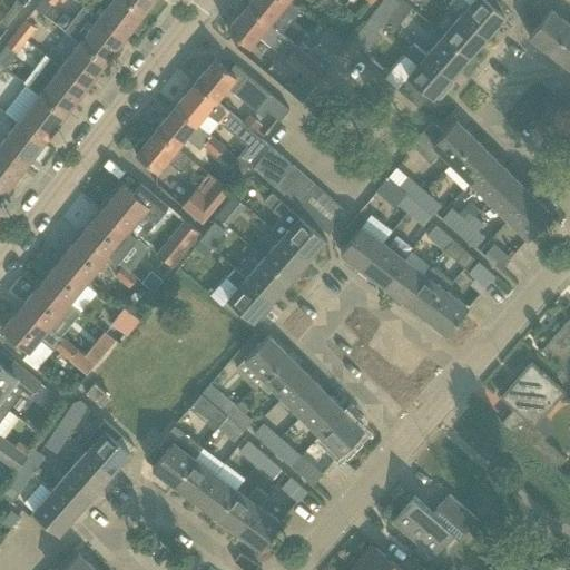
[(126,0),(111,0),(98,18),(124,38),(144,13),(126,0)]
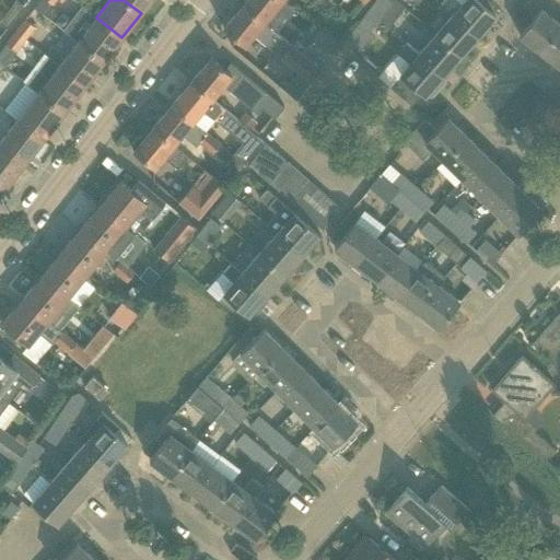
[(124,0),(141,13),(151,0),(124,0)]
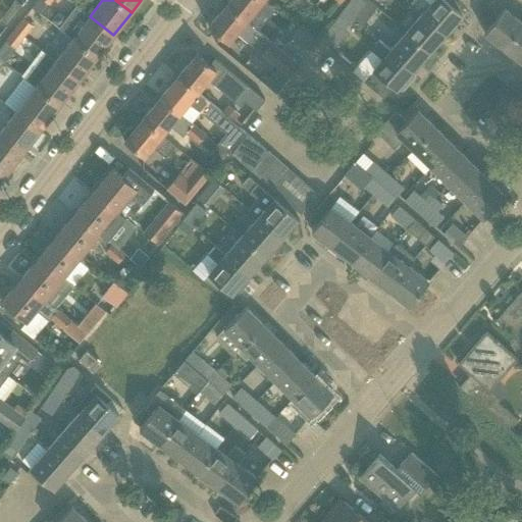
[(229,0),(226,3),(247,20),(263,0),(229,0)]
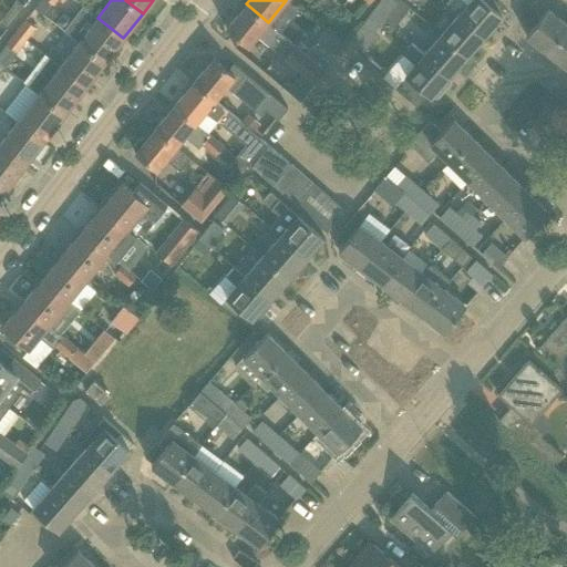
[(316,0),(327,8),(328,7),(337,14),(343,7),(334,0),(316,0)]
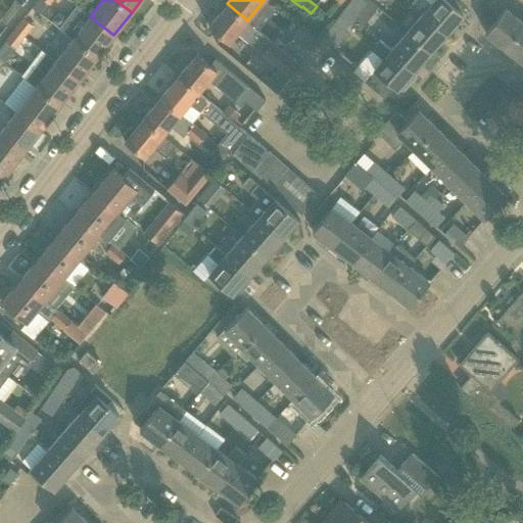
[(363,0),(349,0),(343,9),(354,17),(366,2),(363,0)]
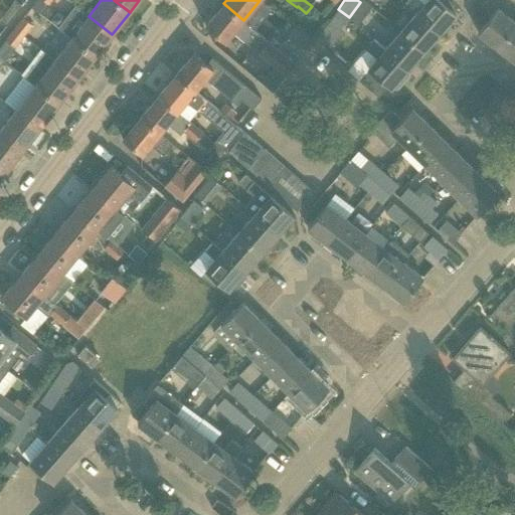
[(407,0),(405,2),(405,3),(416,13),(417,13),(440,32),(456,14),(450,9),(439,0),(427,0),(423,5),(418,0),(407,0)]
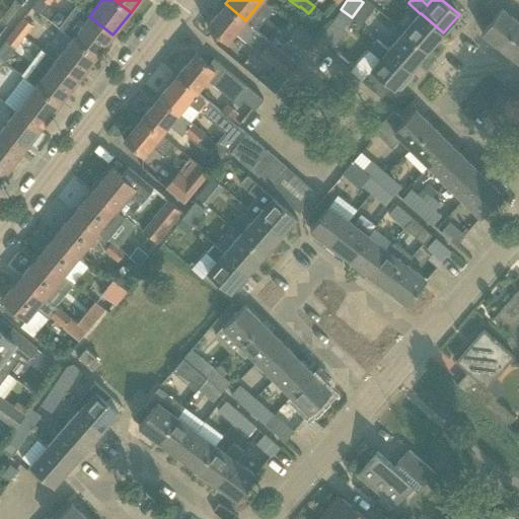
[(15,1),(8,11),(14,16),(22,6),(15,1)]
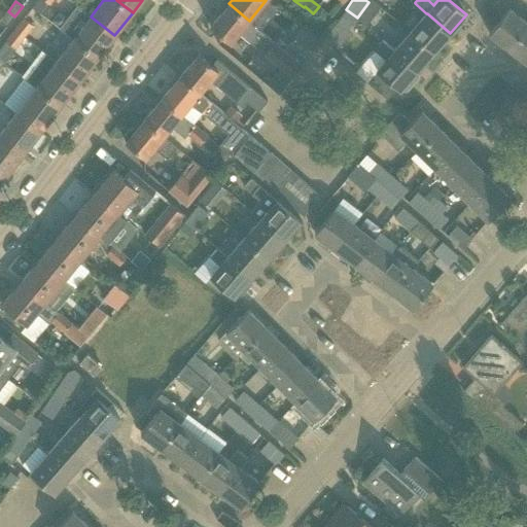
[(249,21),(229,3),(210,27),(231,43),(239,34),(280,68),(292,77),(302,65),(291,57),(283,50),(249,22),(249,21)]
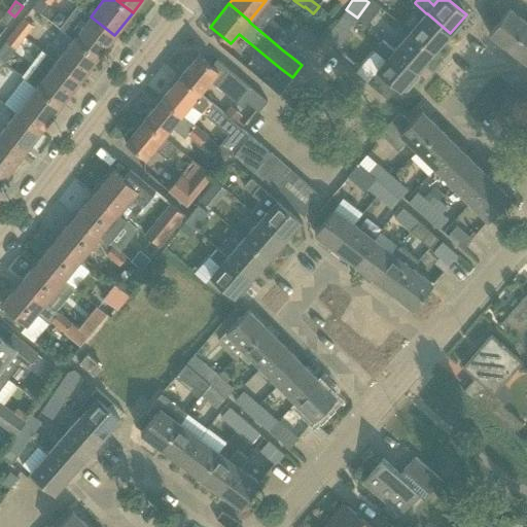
[(510,49),(526,26),(526,23),(508,8),(489,34),(510,49)]
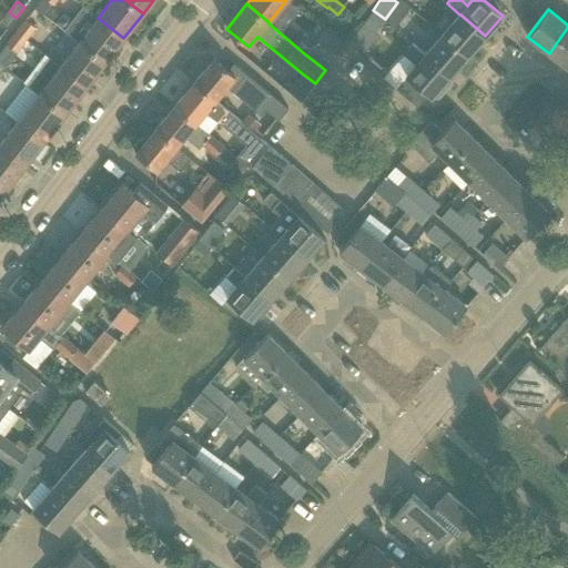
[(385,19),(373,10),(348,41),(364,52),(377,36),(374,32),(385,19)]
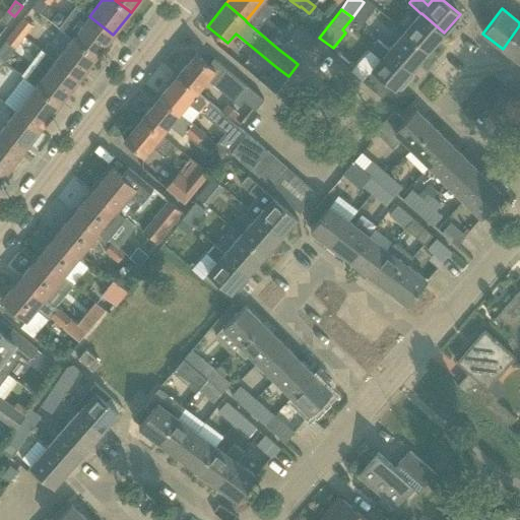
[(14,16),(8,11),(0,20),(7,26),(14,16)]
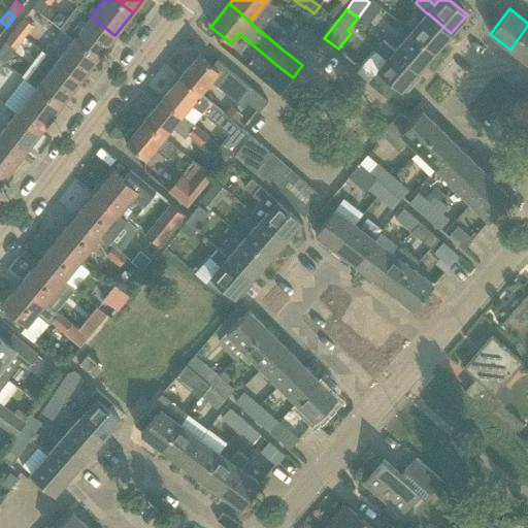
[(427,13),(410,33),(433,53),(451,33),(428,13),(427,13)]
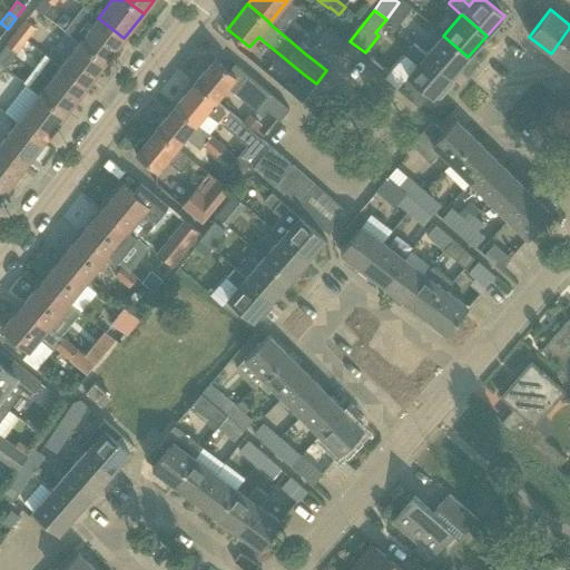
[(124,38),(98,18),(79,43),(105,64),(124,38)]
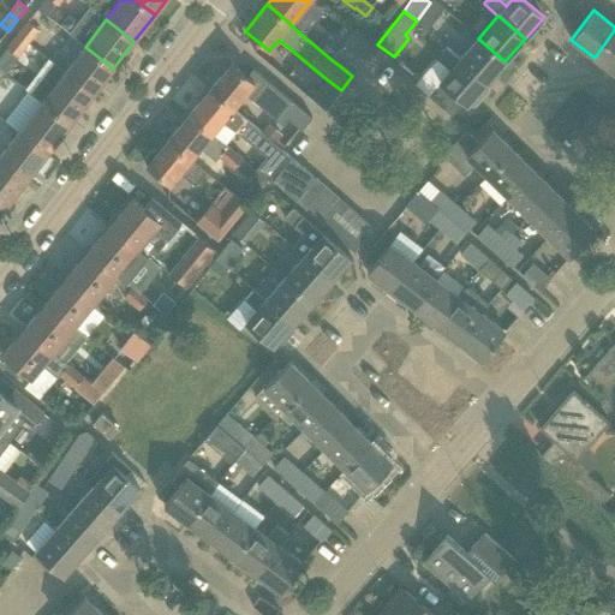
[(16,34),(28,43),(37,29),(27,21),(16,34)]
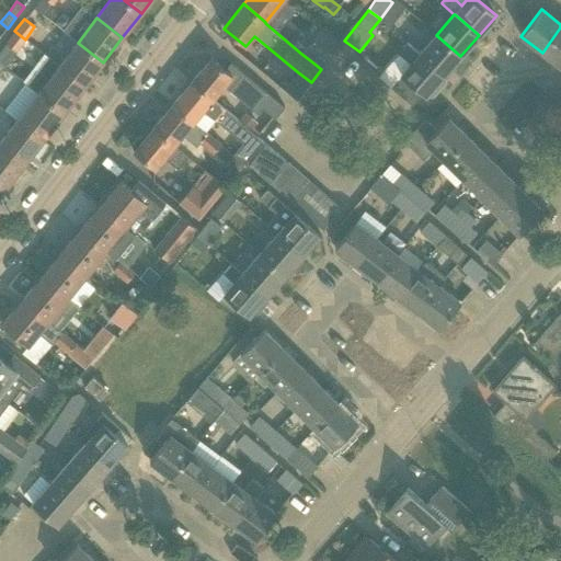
[(560,27),(542,53),(560,67),(560,27)]
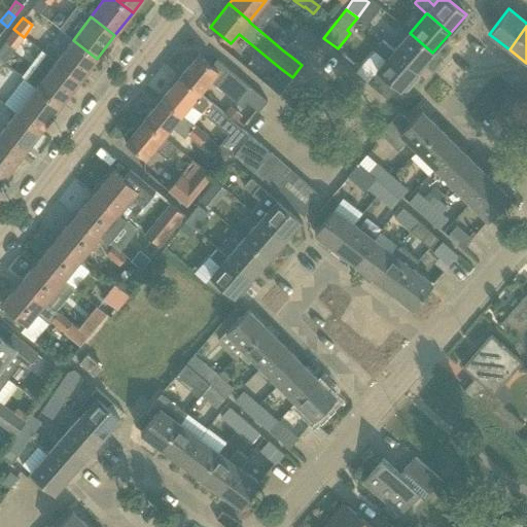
[(24,37),(13,29),(5,40),(15,48),(24,37)]
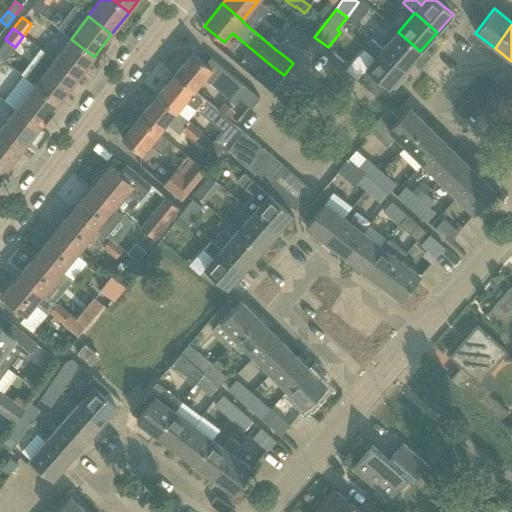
[(293,63),(309,44),(311,42),(292,28),(275,49),(283,55),(293,63)]
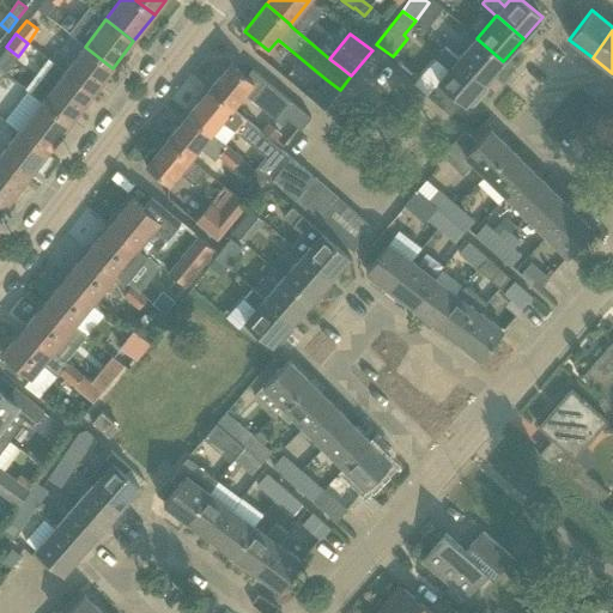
[(477,38),(459,59),(485,83),(503,61),(477,38)]
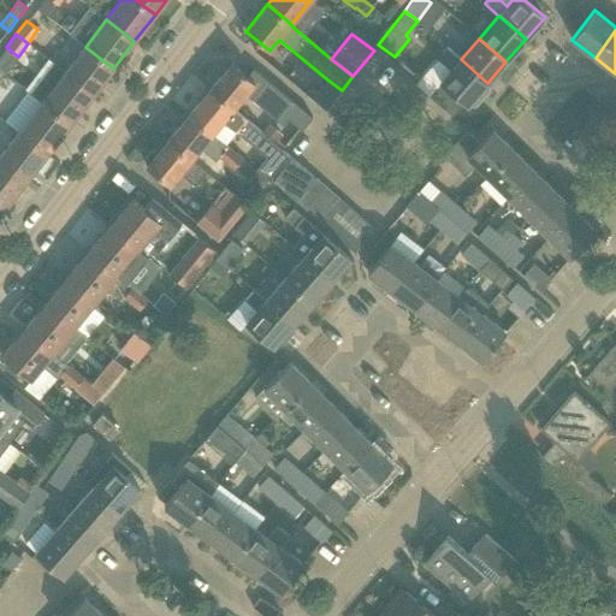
[(113,69),(86,47),(64,73),(92,96),(113,69)]
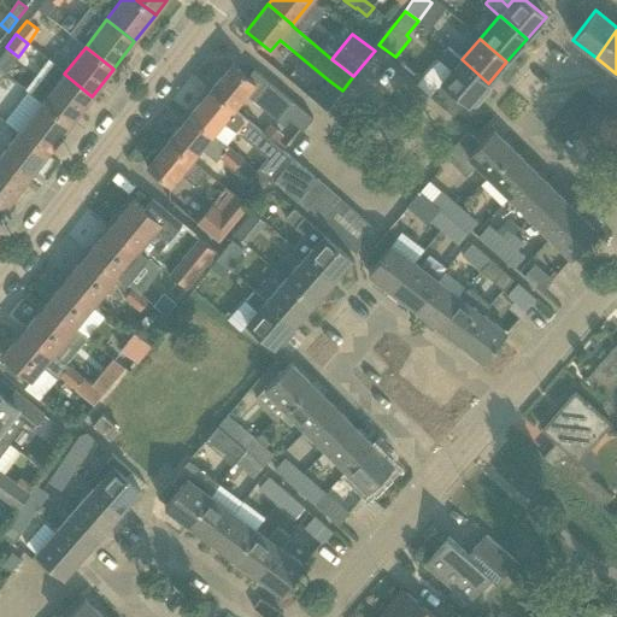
[(438,58),(452,70),(429,95),(453,116),(465,103),(469,105),(470,104),(472,106),(476,106),(483,99),(482,94),(480,93),(488,83),(462,59),(447,47),(438,58)]
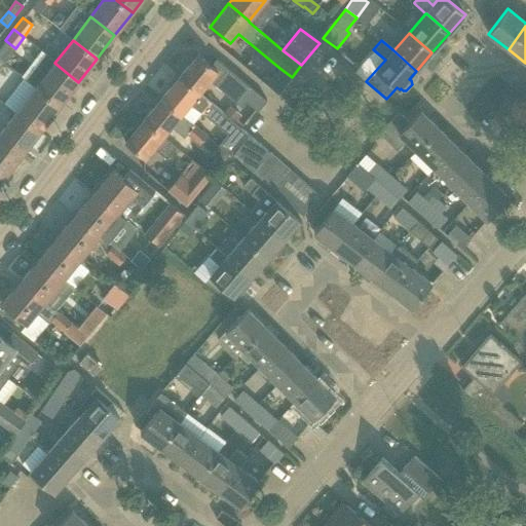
[(215,58),(210,64),(197,53),(180,76),(199,92),(210,80),(241,107),(246,102),(258,111),(266,101),(215,58)]
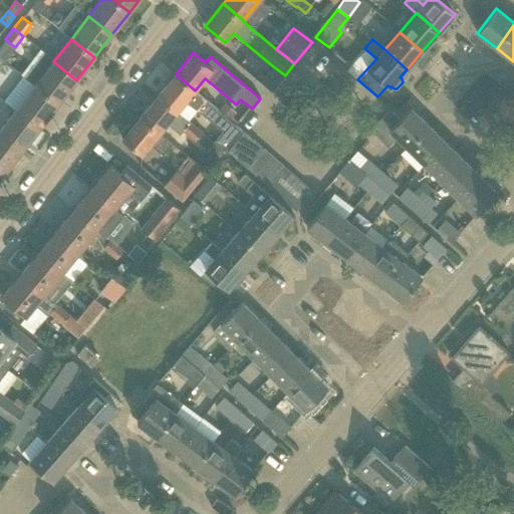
[(53,61),(35,84),(59,102),(76,80),(53,61)]
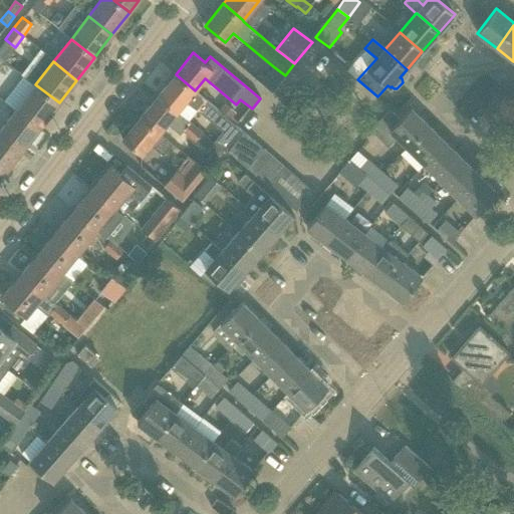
[(273,66),(259,82),(271,92),(285,75),(273,66)]
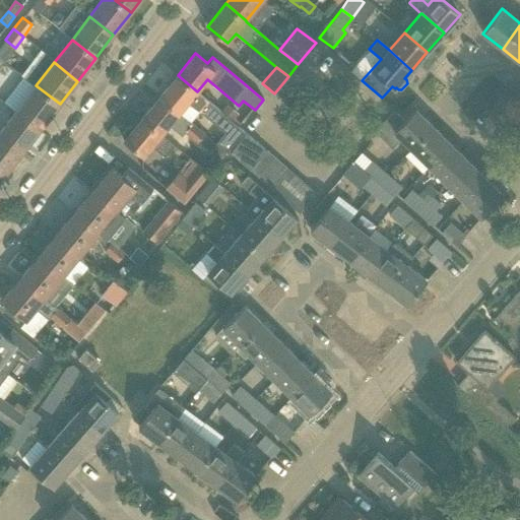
[(178,75),(159,96),(180,113),(189,102),(225,132),(215,143),(229,154),(231,151),(231,150),(245,131),(239,125),(220,111),(214,106),(197,91),(178,75)]
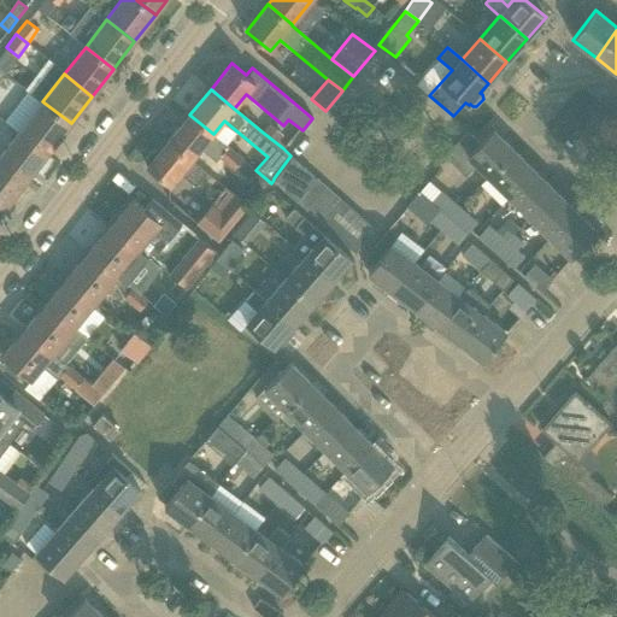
[(71,123),(42,101),(22,129),(50,151),(71,123)]
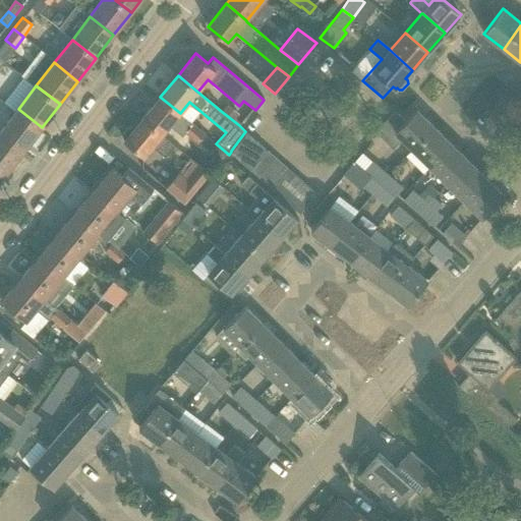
[(160,97),(141,118),(162,135),(170,125),(183,135),(186,131),(199,141),(206,134),(180,113),(160,97)]
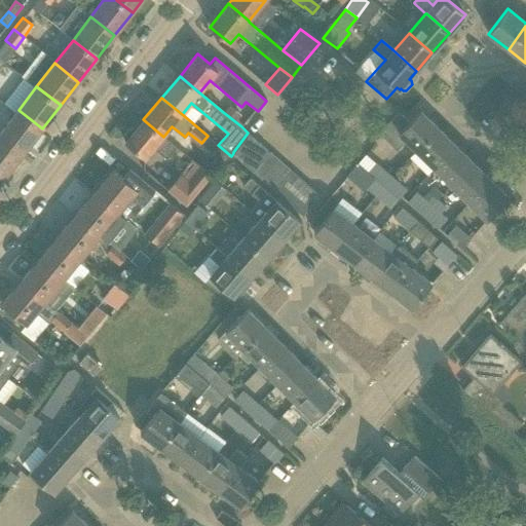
[(229,105),(223,112),(241,126),(247,119),(229,105)]
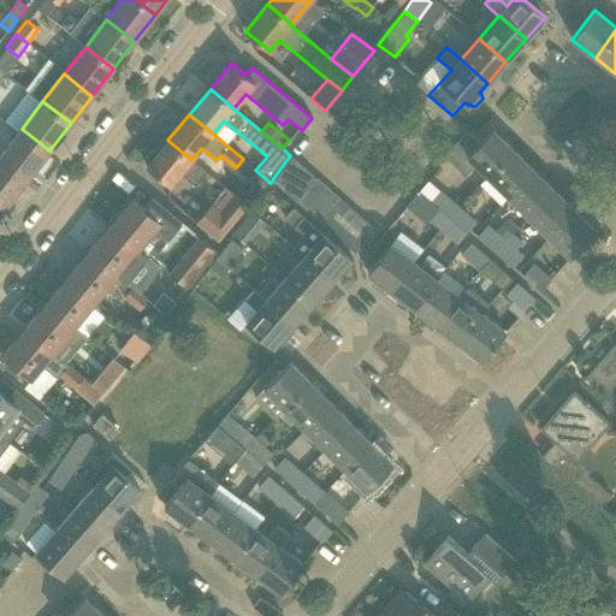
[(22,129),(0,155),(29,177),(49,150),(22,129)]
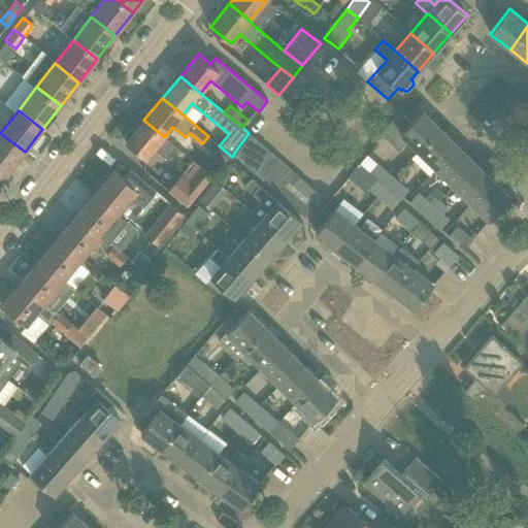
[(423,110),(410,123),(400,112),(380,133),(398,151),(408,140),(418,151),(439,128),(423,110)]
